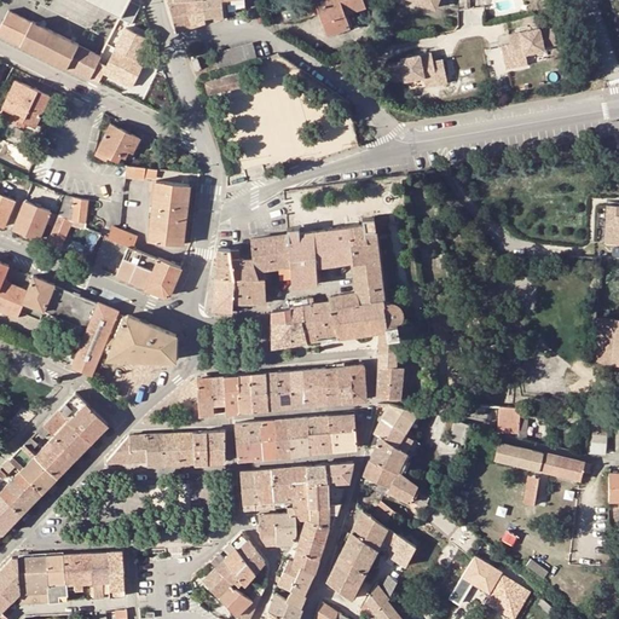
[(90,0),(121,16),(128,0),(90,0)]
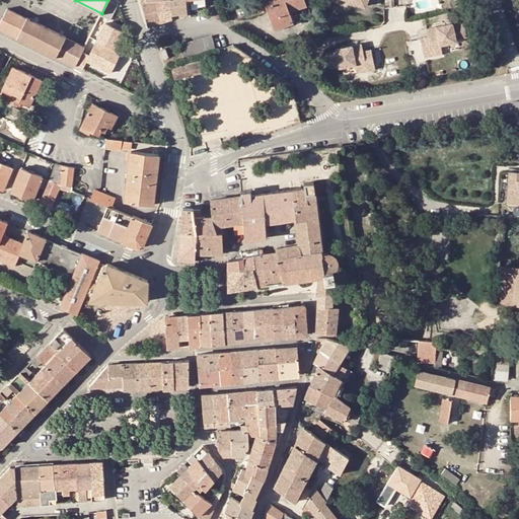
[(147,26),(160,21),(154,0),(153,0),(141,0),(141,2),(147,26)]
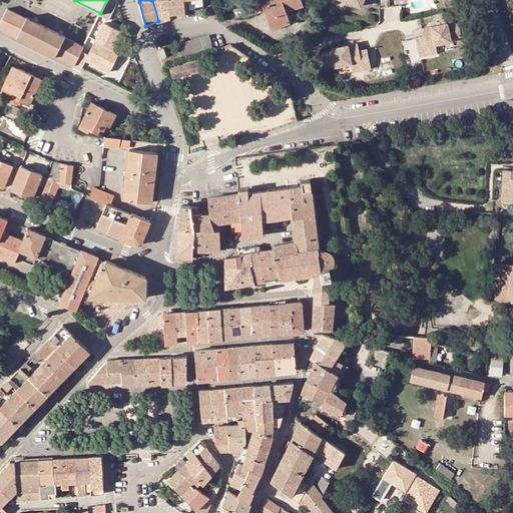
[(158,21),(169,18),(167,0),(156,0),(152,0),(158,21)]
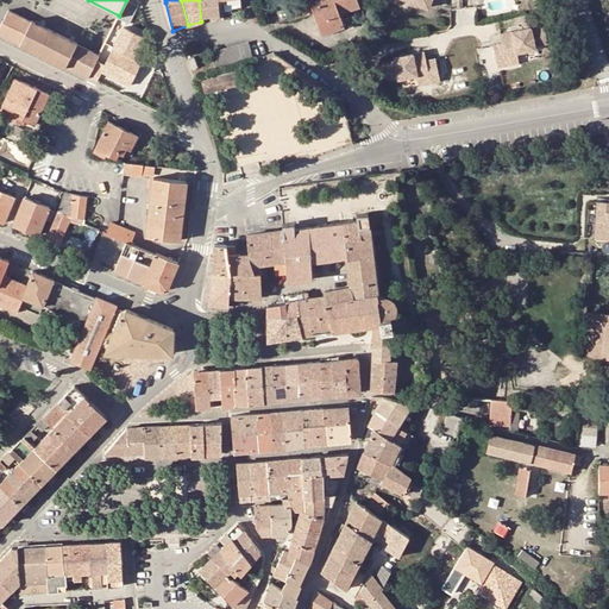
[(199,0),(201,22),(201,23),(219,17),(219,8),(218,0),(199,0)]
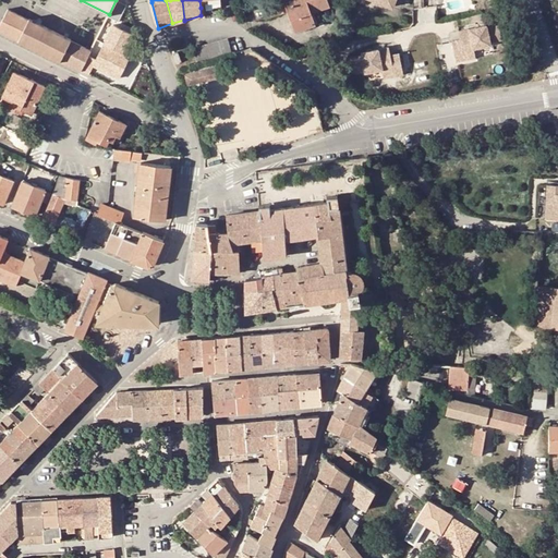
[(311,11),(320,8),(329,5),(327,0),(282,0),(286,7),(287,12),(294,33),(315,25),(311,11)]
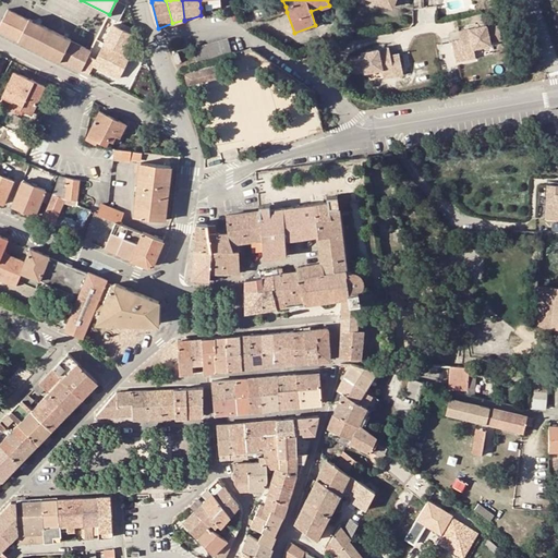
[(311,11),(315,25),(325,21),(320,8),(311,11)]
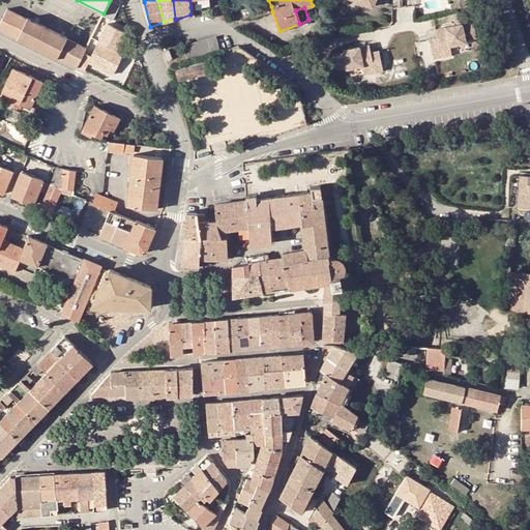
[(27,18),(7,8),(0,23),(0,30),(17,38),(17,39),(45,53),(56,58),(57,58),(77,67),(86,48),(67,38),(66,36),(28,17),(27,18)]
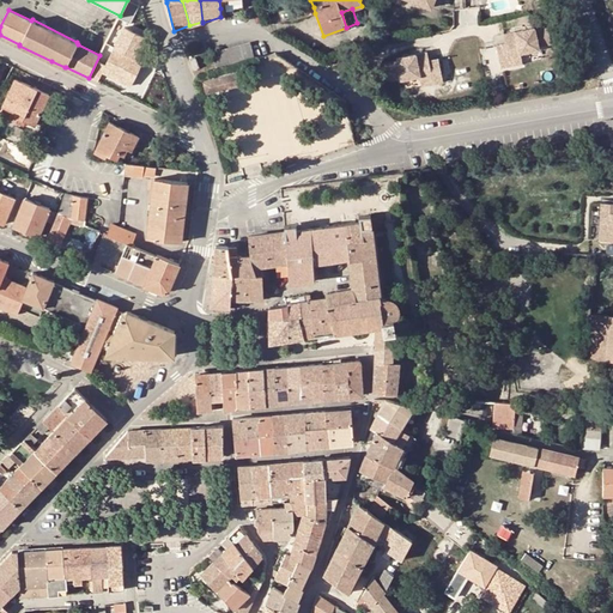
[(505,41),(497,43),(502,66),(511,64),(510,56),(522,54),(521,52),(540,47),(539,44),(552,41),(547,24),(535,28),(534,25),(504,32),(505,41)]
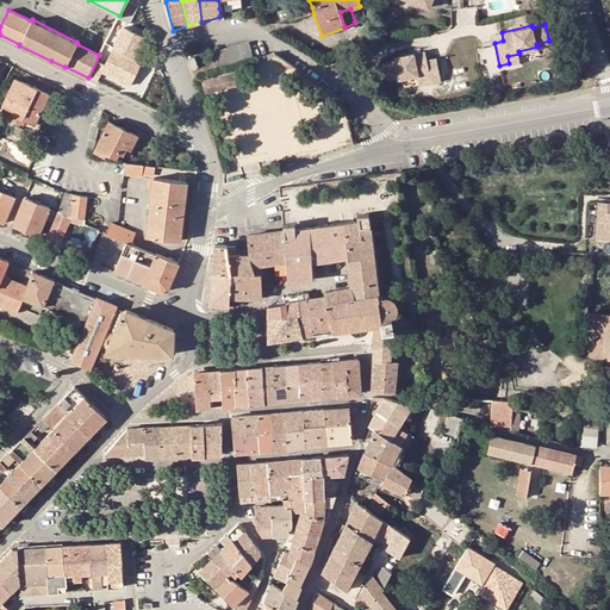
[(93,80),(98,82),(103,73),(129,86),(141,61),(135,58),(144,38),(124,29),(106,66),(101,63),(113,39),(109,37),(99,55),(88,78),(93,80)]
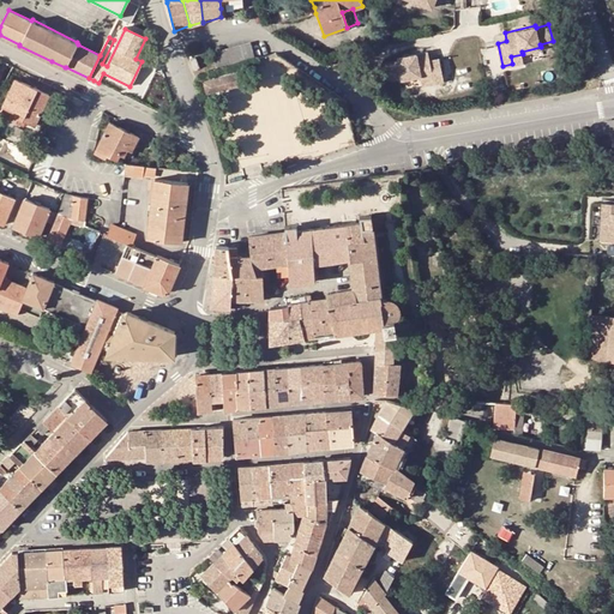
[(251,44),(212,54),(216,70),(254,59),(251,44)]
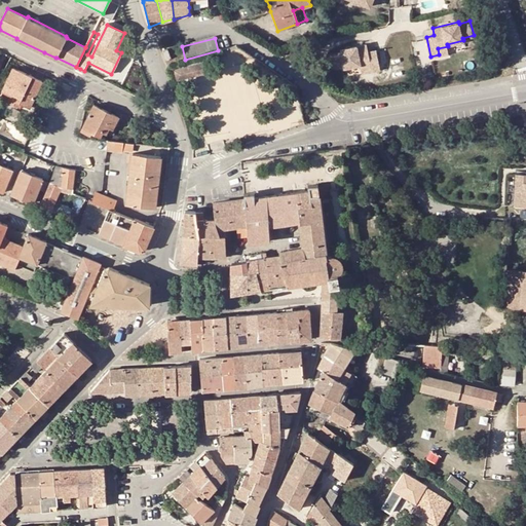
[(341,54),(330,57),(334,71),(344,69),(345,71),(361,67),(362,70),(371,68),(373,73),(381,71),(376,51),(368,53),(367,46),(340,52),(341,54)]
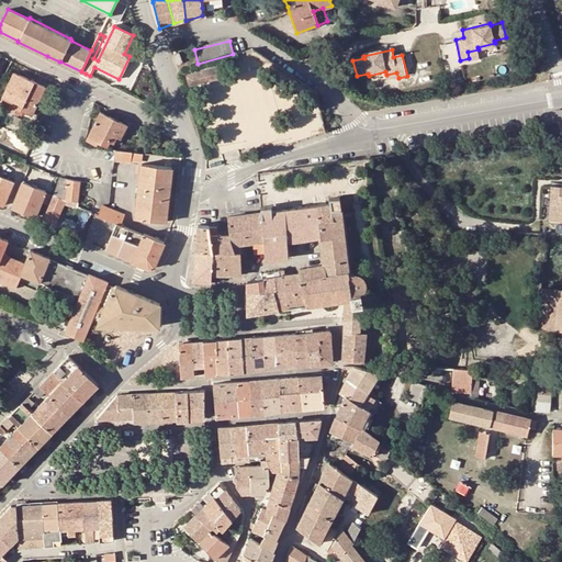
[(479,49),(468,52),(469,58),(480,56),(479,49)]
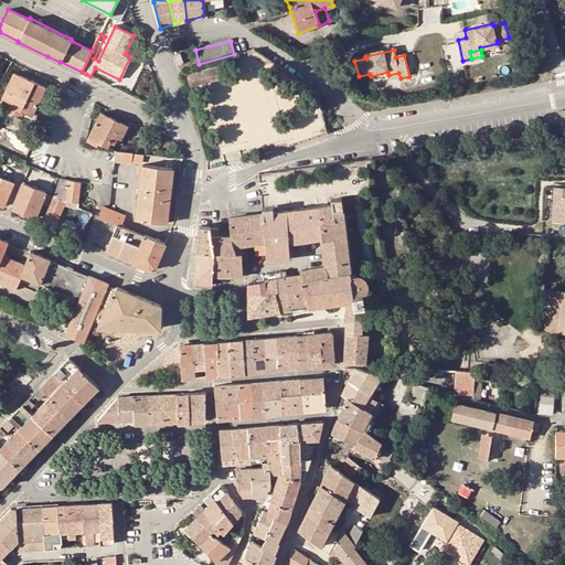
[(220,68),(187,76),(190,88),(223,81),(220,68)]
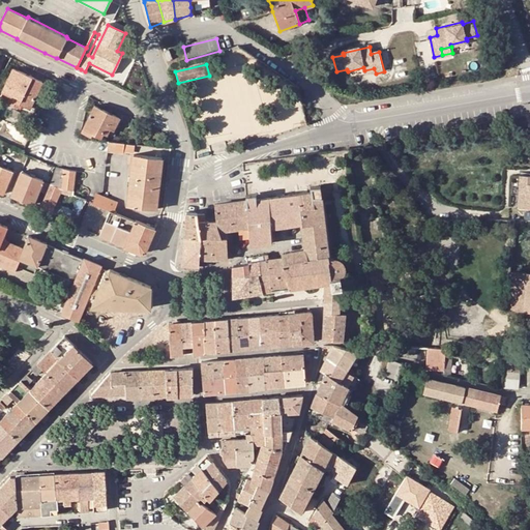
[(12,67),(1,91),(9,95),(19,100),(18,102),(22,105),(30,109),(41,82),(12,67)]
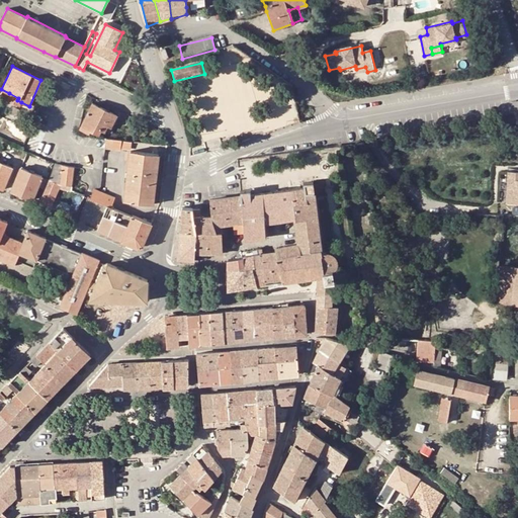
[(365,67),(356,69),(357,75),(367,72),(365,67)]
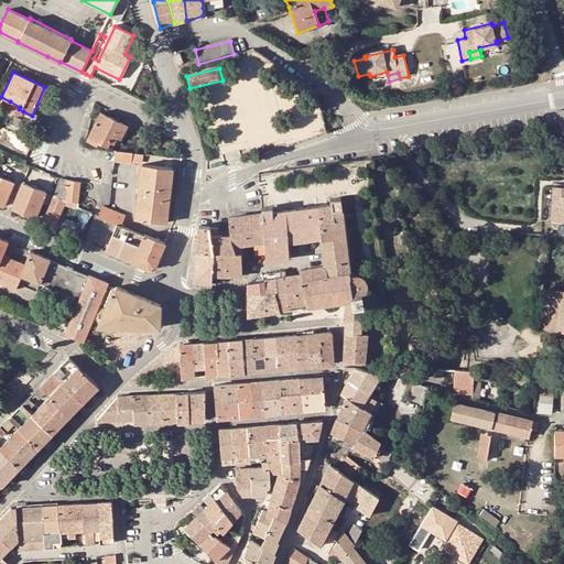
[(21,115),(23,111),(19,109),(20,107),(10,101),(8,108),(21,115)]
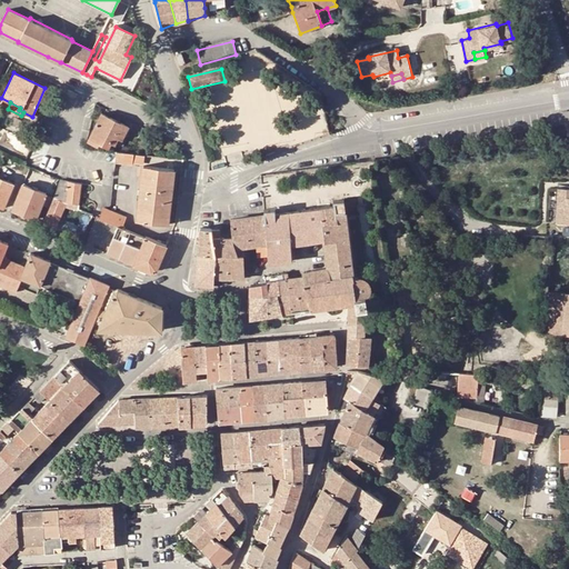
[(118,139),(125,123),(101,112),(87,141),(97,147),(98,143),(108,149),(110,143),(115,146),(118,139)]
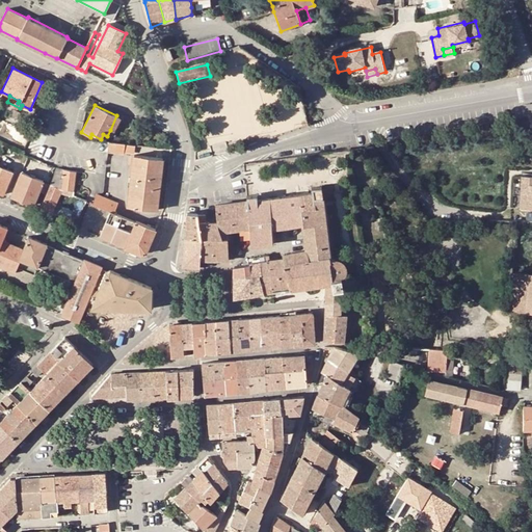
[(116,115),(110,130),(114,132),(121,117),(116,115)]
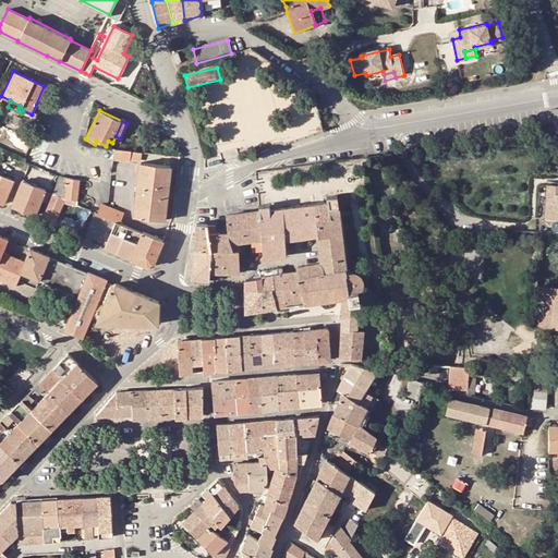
[(113,159),(114,148),(89,145),(88,156),(105,158),(105,164),(113,165),(113,159)]
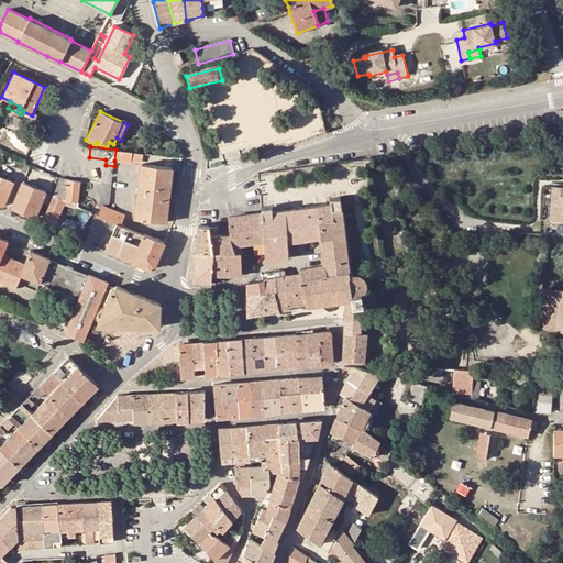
[(116,150),(114,161),(132,163),(132,152),(116,150)]
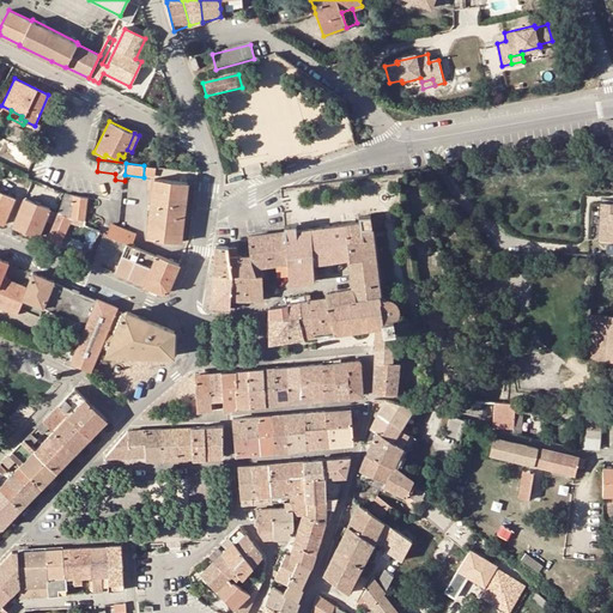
[(187,182),(155,177),(149,238),(180,242),(187,182)]
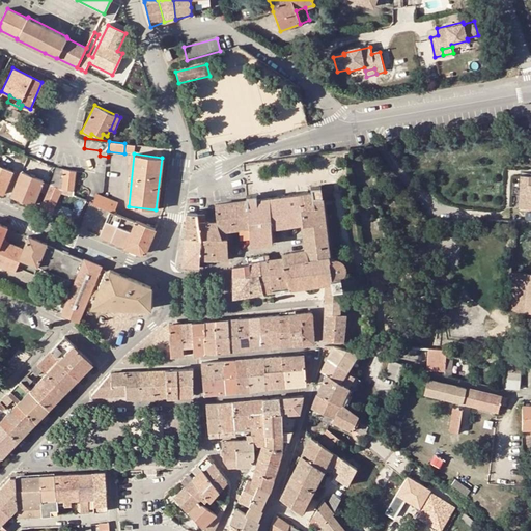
[(0,165),(0,192),(3,194),(12,171),(0,165)]
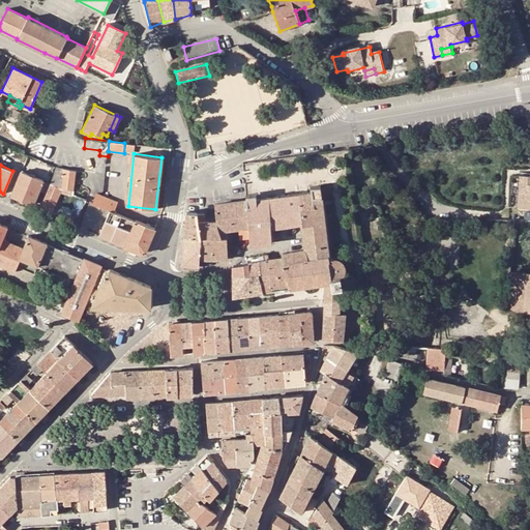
[(76,171),(55,167),(52,184),(49,183),(36,213),(50,218),(60,193),(70,194),(71,190),(75,190),(76,171)]
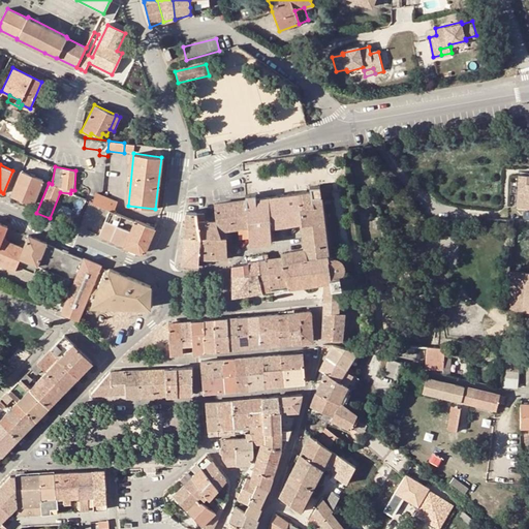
[(22,170),(11,195),(32,204),(42,180),(22,170)]
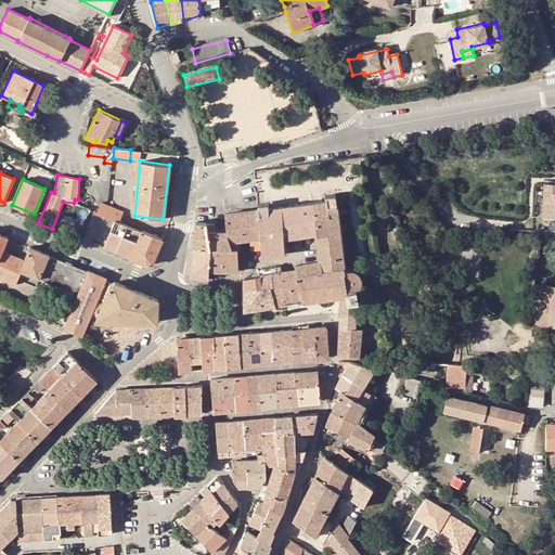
[(554,183),(544,183),(541,217),(554,217),(554,183)]
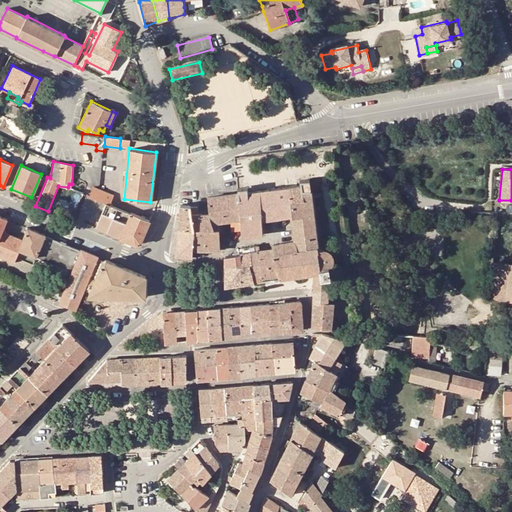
[(237,188),(238,193),(240,219),(241,230),(241,237),(263,234),(262,219),(291,215),(295,240),(272,244),(273,248),(273,254),(316,247),(309,179),(299,180),(300,186),(248,192),(247,187),(243,188),(238,188),(237,188)]
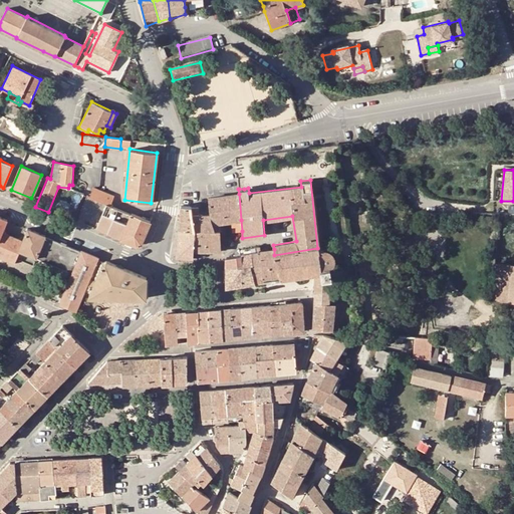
[(78,182),(75,191),(77,192),(83,194),(86,185),(78,182)]
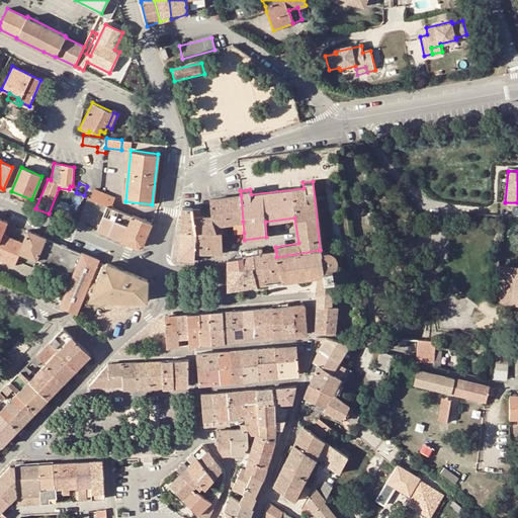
[(90,198),(99,201),(100,191),(94,189),(90,198)]
